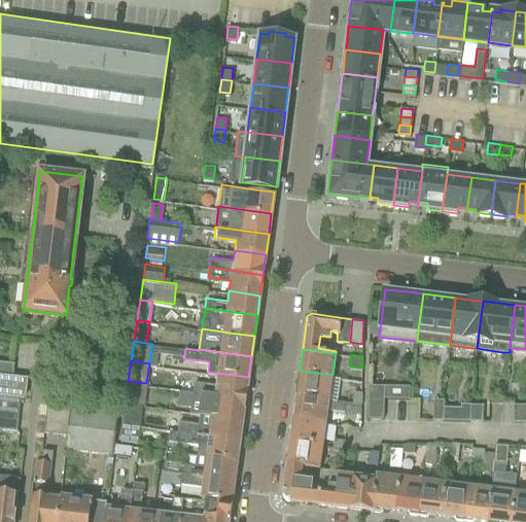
[(341,376),(332,375),(300,371),(296,393),(312,396),(329,398),(337,399),(341,376)]
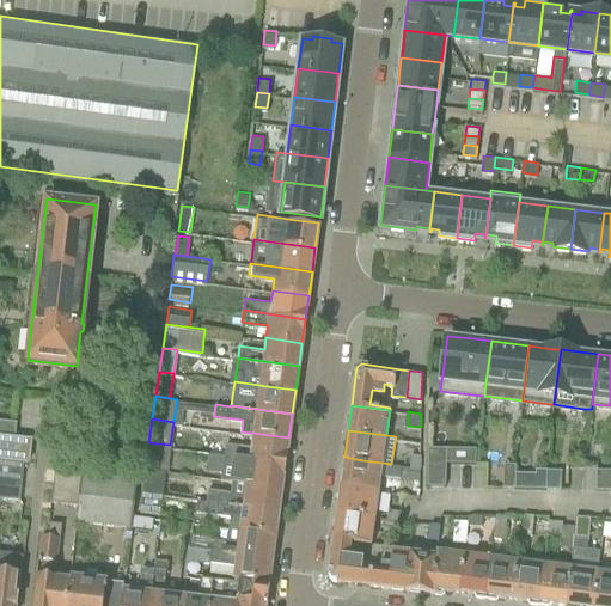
[(0,455),(7,458),(12,458),(14,435),(0,433),(0,455)]
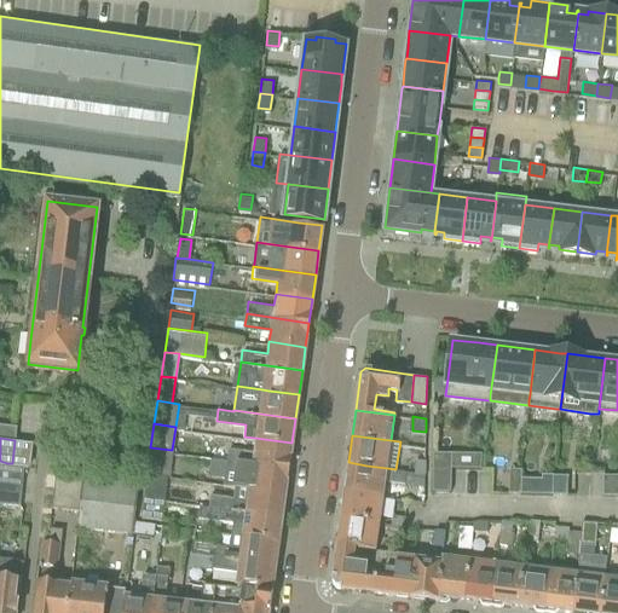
[(229,445),(226,458),(289,467),(292,443),(255,438),(254,449),(229,445)]
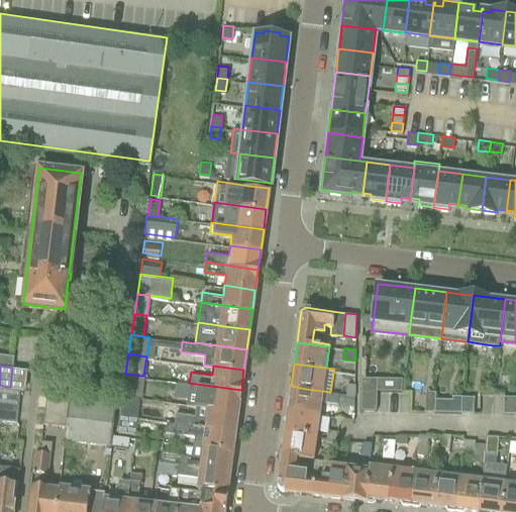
[(125,374),(123,386),(136,388),(138,376),(125,374)]
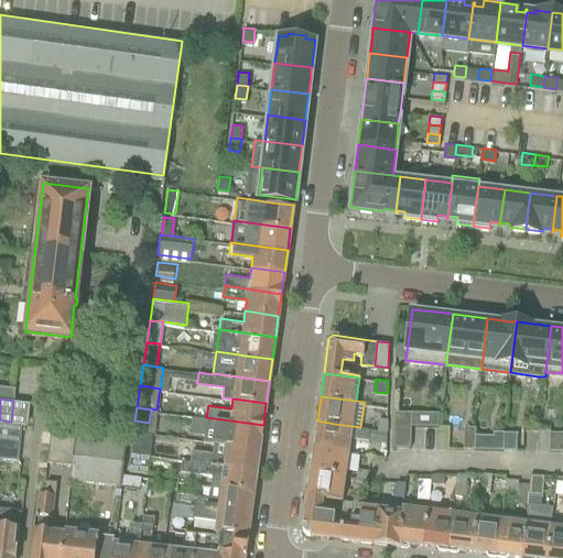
[(396,411),(394,445),(410,445),(410,411),(396,411)]
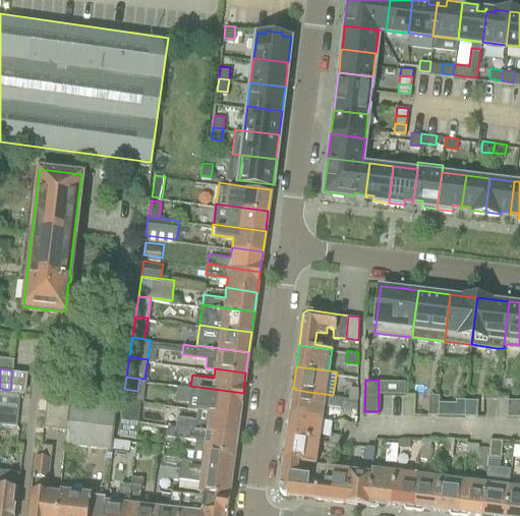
[(349,397),(357,398),(357,386),(350,385),(349,397)]
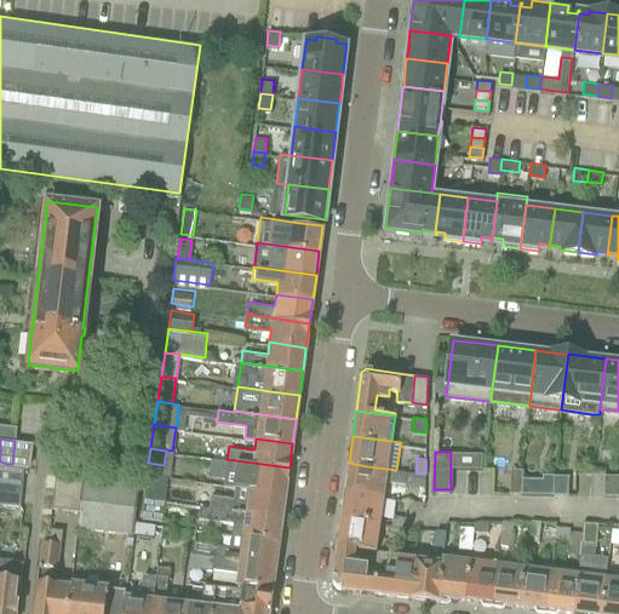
[(227,459),(223,483),(236,485),(286,492),(290,468),(227,459)]
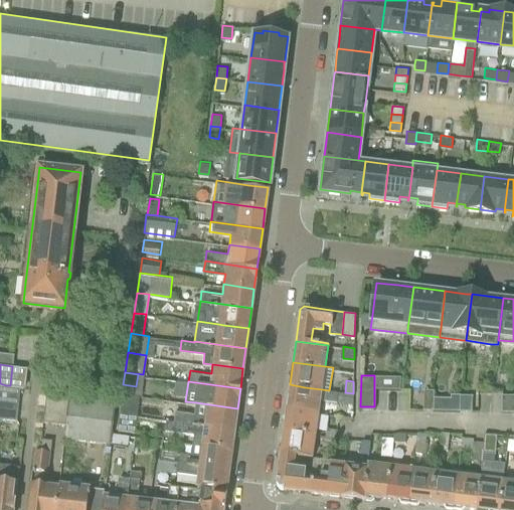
[(290,384),(287,406),(319,411),(321,398),(353,402),(353,393),(345,392),(329,390),(322,389),(305,387),(290,384)]
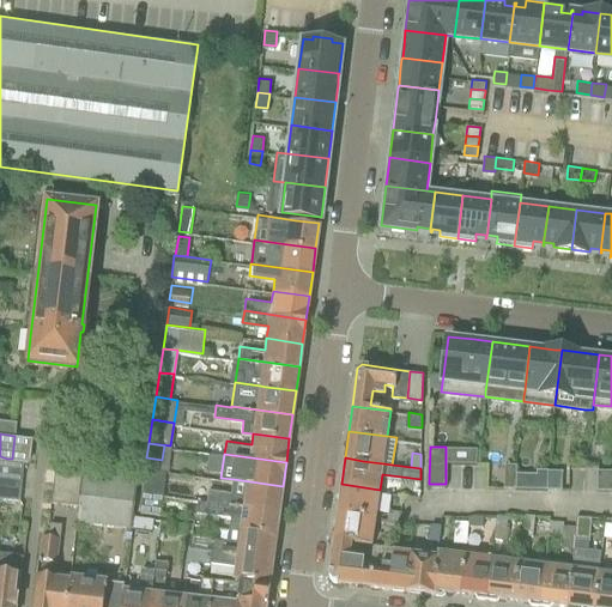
[(24,461),(12,459),(7,459),(2,497),(20,498),(24,461)]
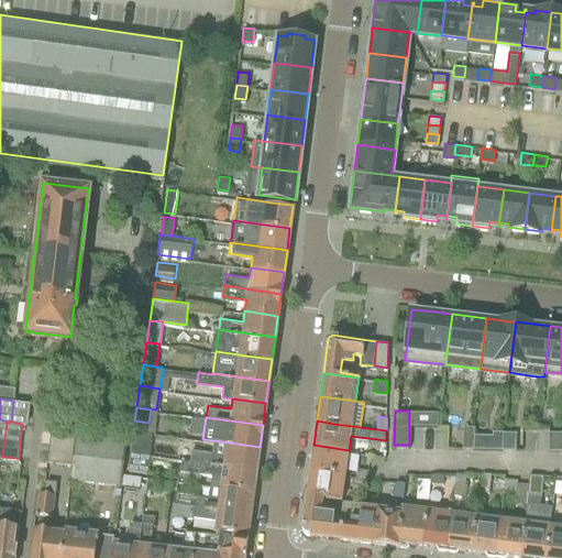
[(474,431),(474,425),(463,425),(462,447),(473,447),(474,431)]
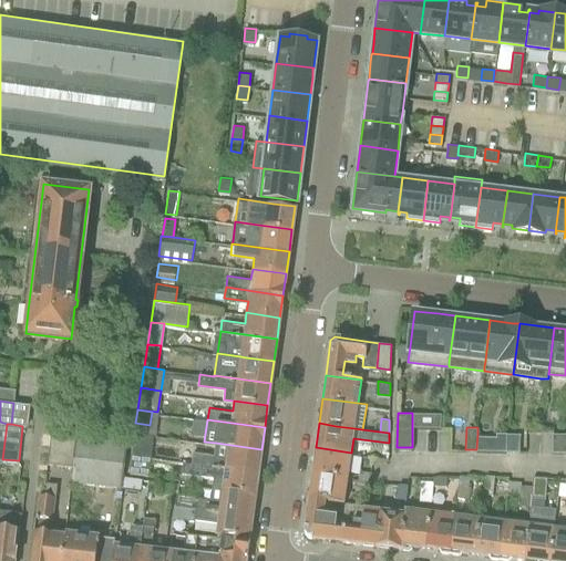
[(553,450),(565,450),(565,428),(553,428),(553,450)]
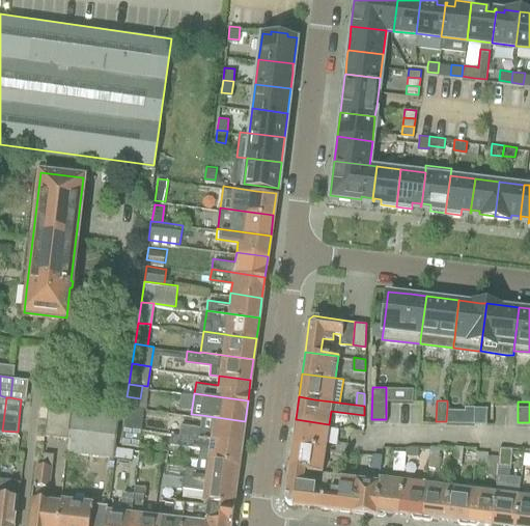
[(70,436),(73,408),(73,406),(49,403),(46,433),(70,436)]
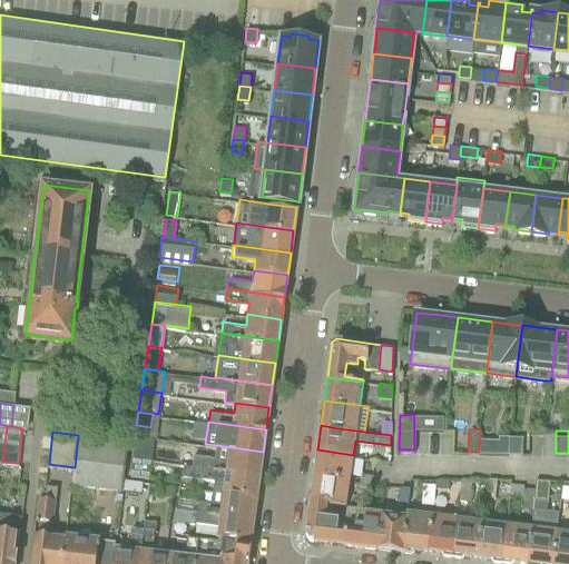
[(135,434),(133,456),(151,458),(155,436),(135,434)]
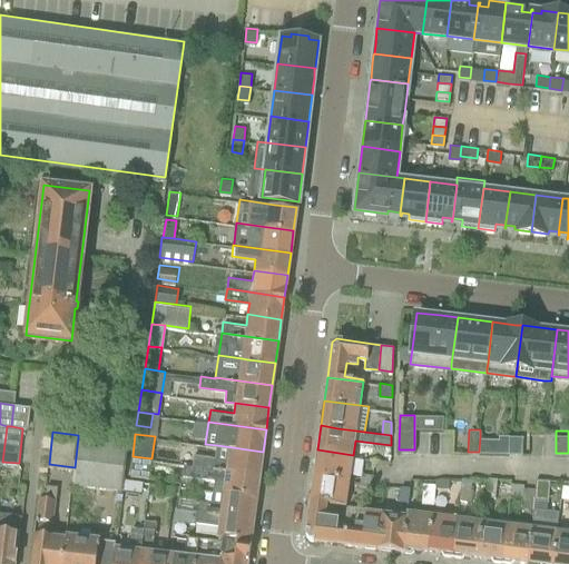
[(499,436),(499,452),(509,453),(509,435),(509,434),(499,434),(499,436)]
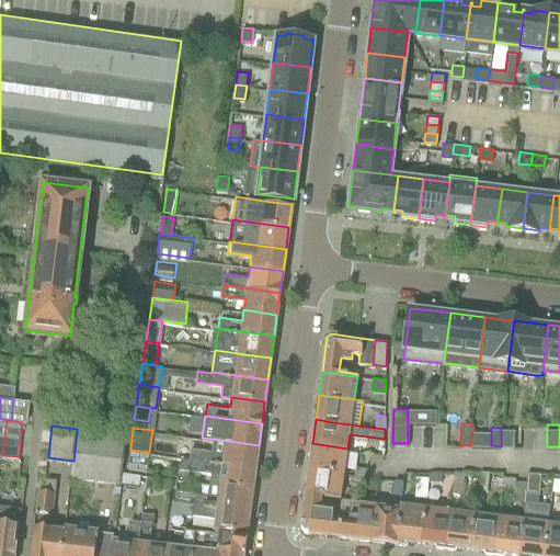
[(501,446),(514,446),(514,429),(501,429),(501,446)]
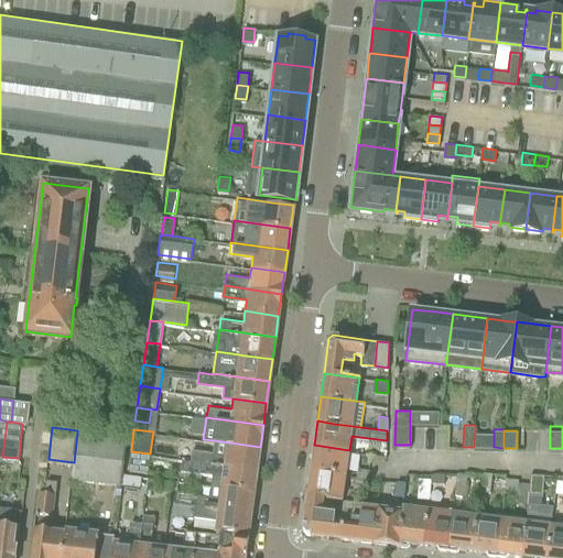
[(474,447),(494,447),(494,431),(475,431),(474,447)]
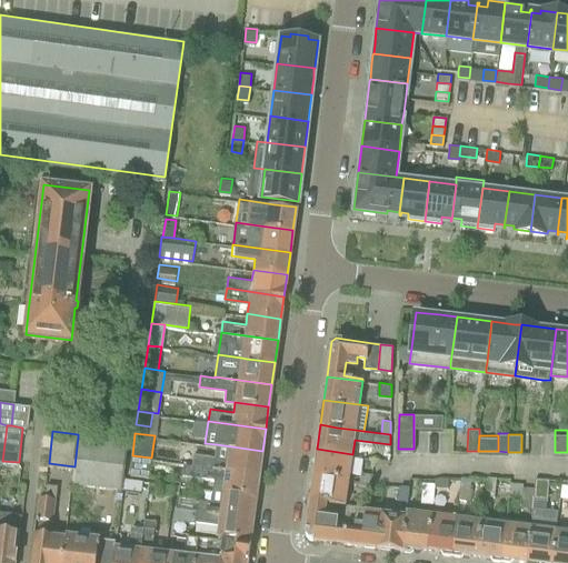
[(72,483),(122,489),(125,479),(129,443),(78,436),(75,466),(72,483)]
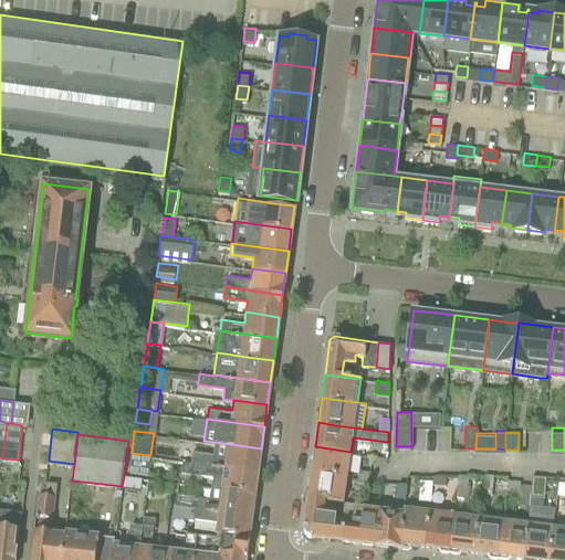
[(192,450),(191,461),(258,471),(261,448),(216,442),(215,453),(192,450)]
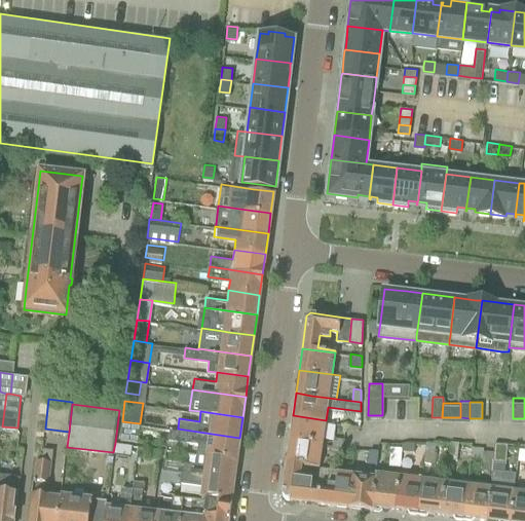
[(293,415),(290,438),(323,442),(326,420),(293,415)]
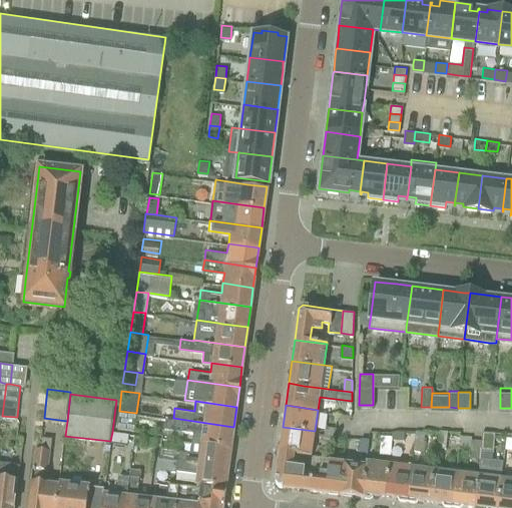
[(119,411),(116,426),(134,429),(136,413),(119,411)]
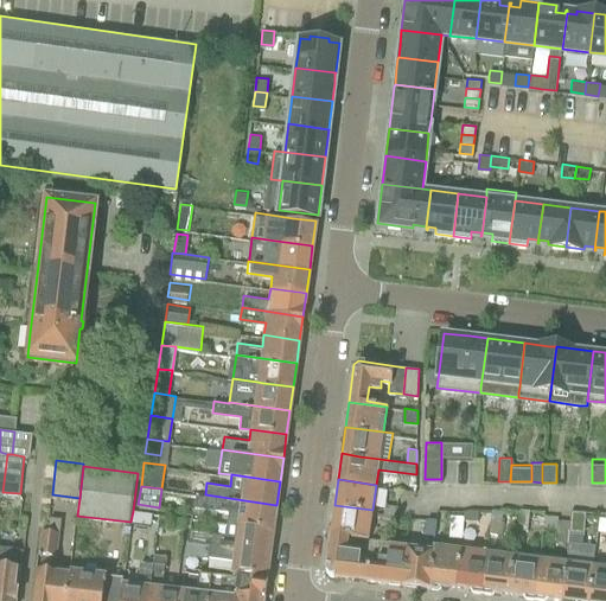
[(198,493),(196,505),(229,510),(228,522),(237,523),(273,529),(276,505),(205,494),(198,493)]
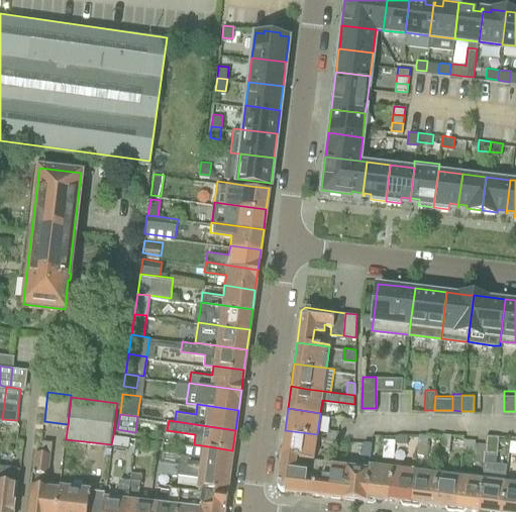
[(326,427),(325,436),(335,437),(336,428),(326,427)]
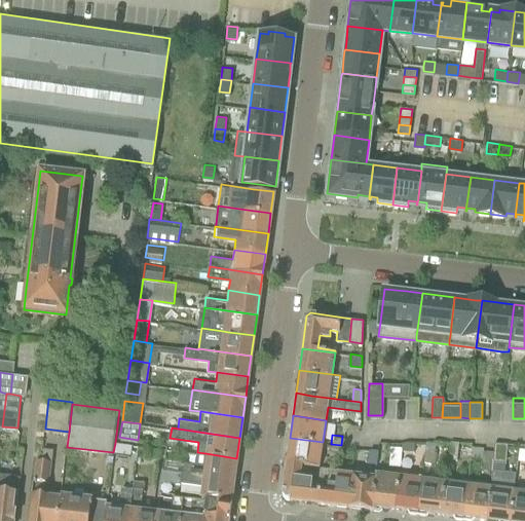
[(290,438),(287,461),(302,463),(302,461),(320,464),(323,442),(290,438)]
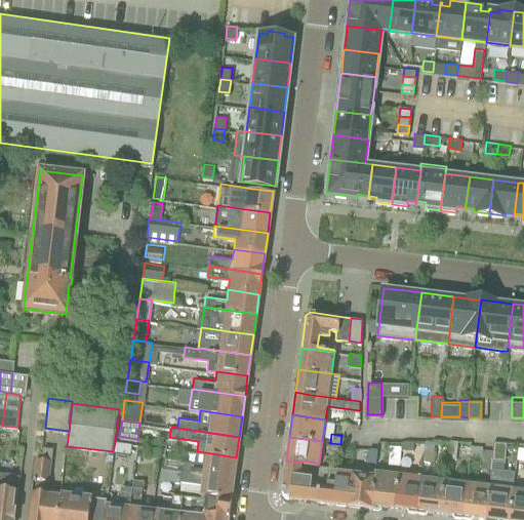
[(401,446),(400,448),(402,448),(404,448),(413,449),(413,440),(406,439),(405,439),(402,440),(401,441),(401,446)]
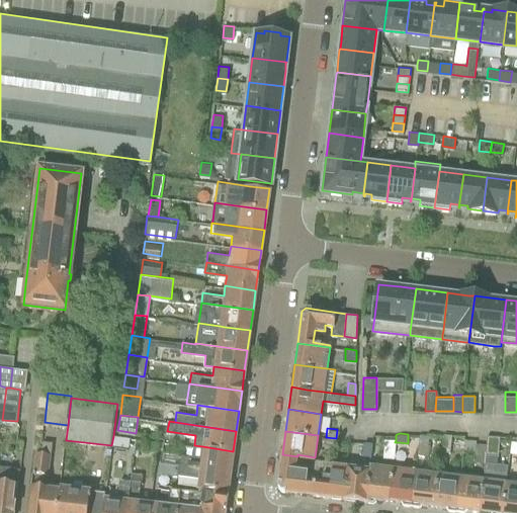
[(443,434),(441,449),(450,451),(452,435),(444,434),(443,434)]
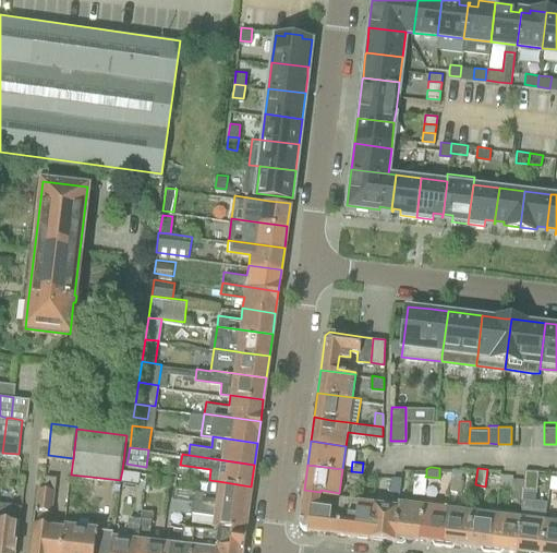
[(523,478),(523,485),(536,487),(537,469),(524,468),(523,478)]
